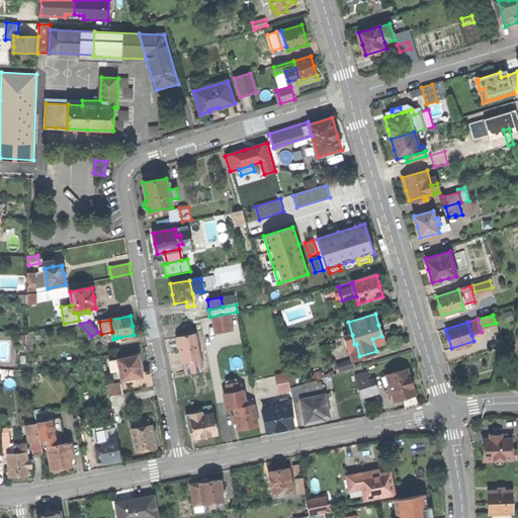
[(356,357),(359,356),(356,344),(354,344),(352,335),(347,336),(353,355),(356,357)]
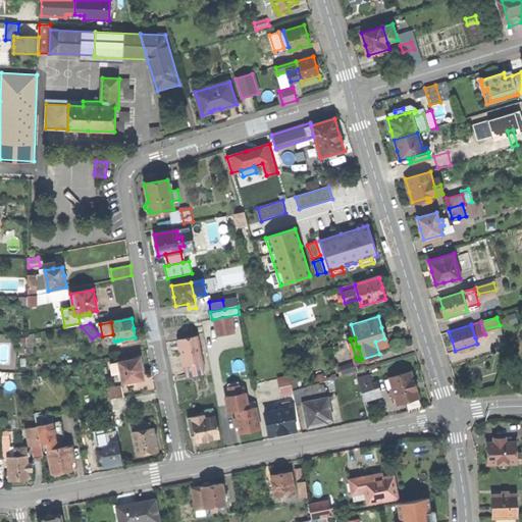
[(199,340),(180,343),(185,361),(188,377),(205,374),(199,340)]
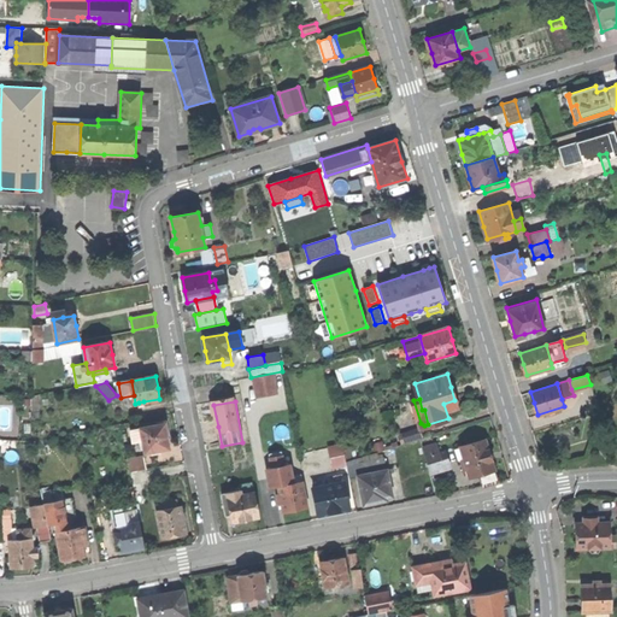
[(164,424),(141,429),(144,441),(146,452),(151,452),(160,450),(169,448),(166,436),(164,424)]
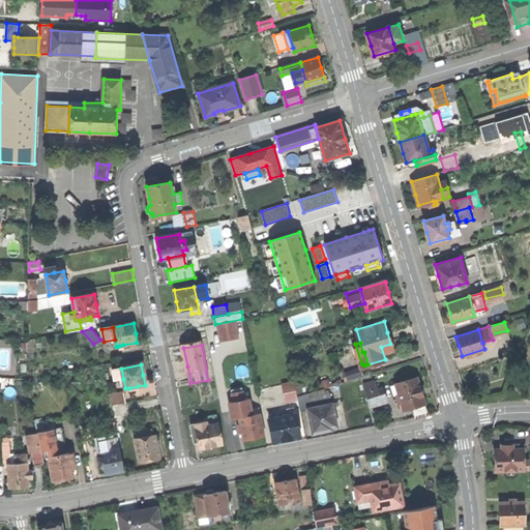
[(114,380),(123,379),(121,369),(112,370),(114,380)]
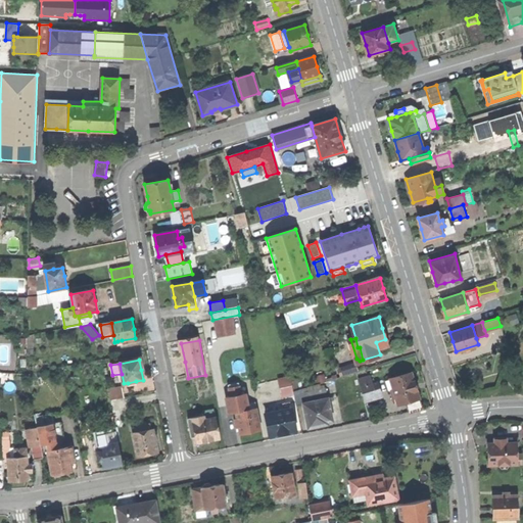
[(340,367),(342,375),(355,371),(353,364),(340,367)]
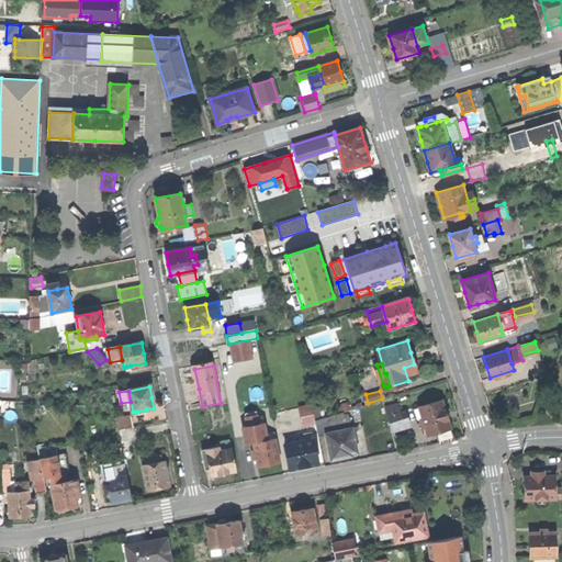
[(436,433),(440,444),(453,439),(448,420),(442,401),(419,407),(423,418),(420,419),(423,429),(426,428),(428,435),(436,433)]
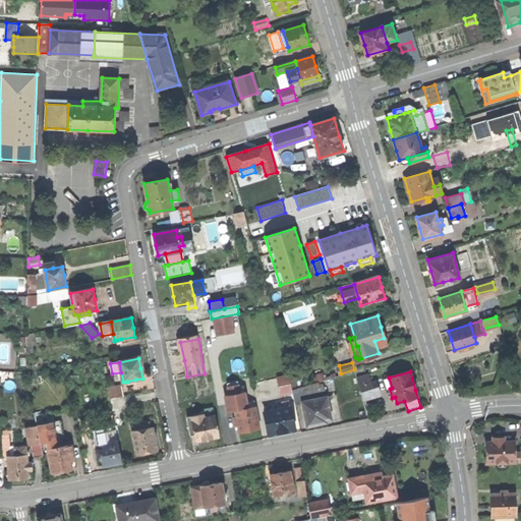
[(281,395),(292,393),(289,373),(277,375),(281,395)]
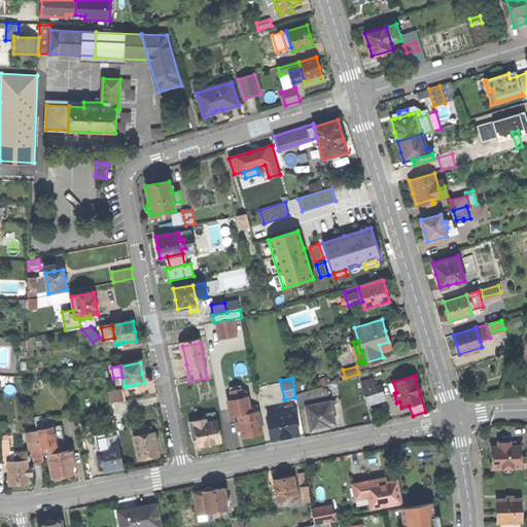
[(363,391),(366,402),(385,397),(382,386),(363,391)]
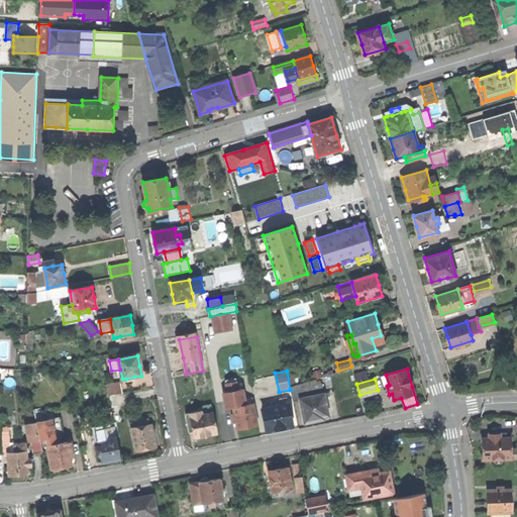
[(232,407),(233,407),(246,405),(243,390),(238,391),(236,382),(226,384),(228,392),(223,393),(225,407),(232,406),(232,407)]
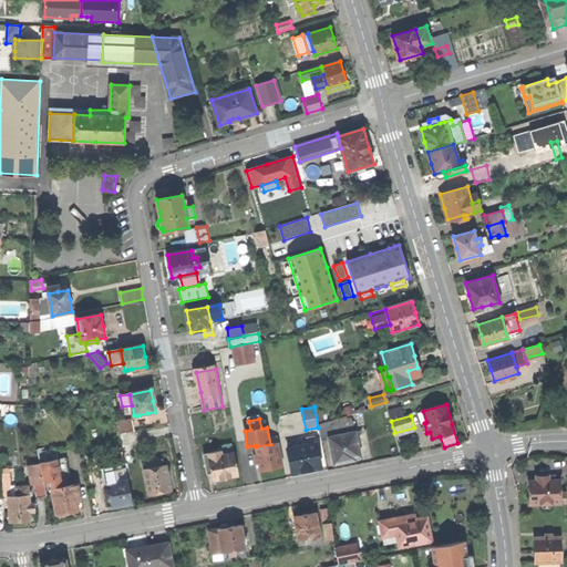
[(117,423),(120,434),(135,431),(133,420),(117,423)]
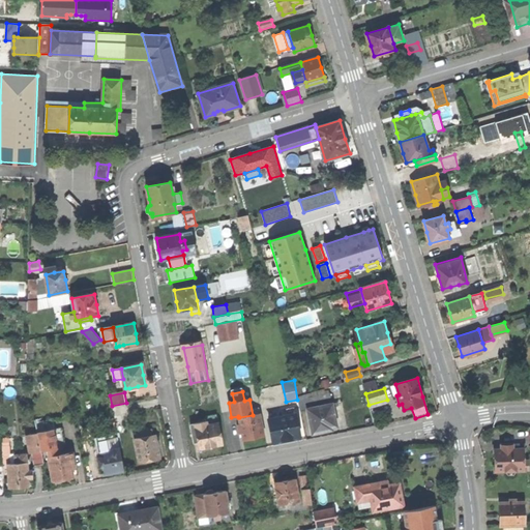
[(301,411),(308,410),(308,409),(332,404),(330,393),(306,399),(305,393),(297,395),(301,411)]
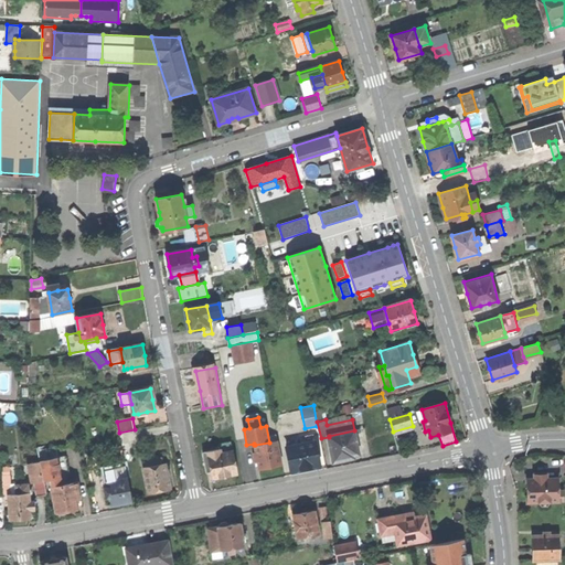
[(329,437),(334,461),(342,460),(347,459),(347,456),(359,454),(354,430),(329,436),(329,437)]
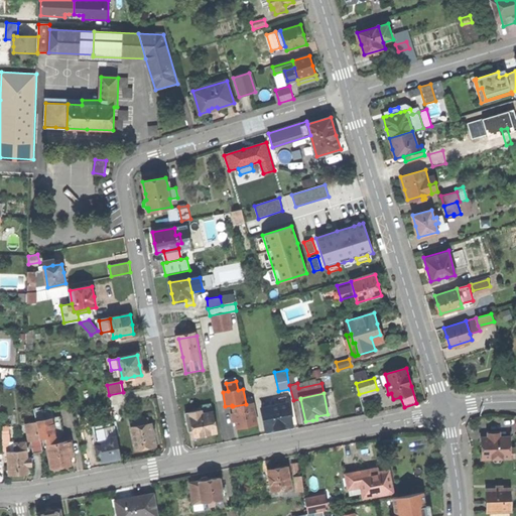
[(109,398),(110,405),(117,404),(116,396),(109,398)]
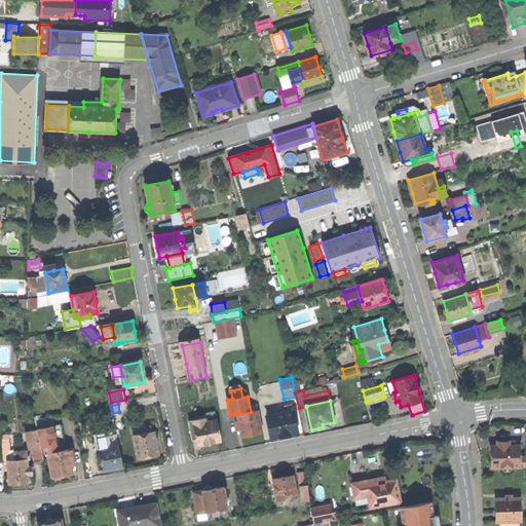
[(268,416),(272,437),(284,435),(298,433),(293,407),(289,407),(290,412),(268,416)]
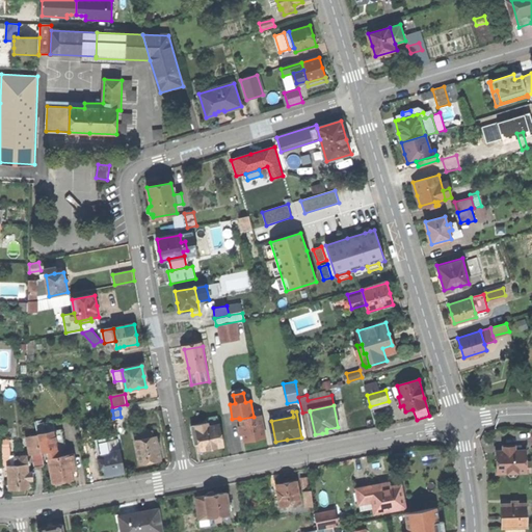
[(243,433),(245,442),(255,440),(265,439),(261,416),(254,417),(240,419),(241,426),(238,427),(240,434),(243,433)]
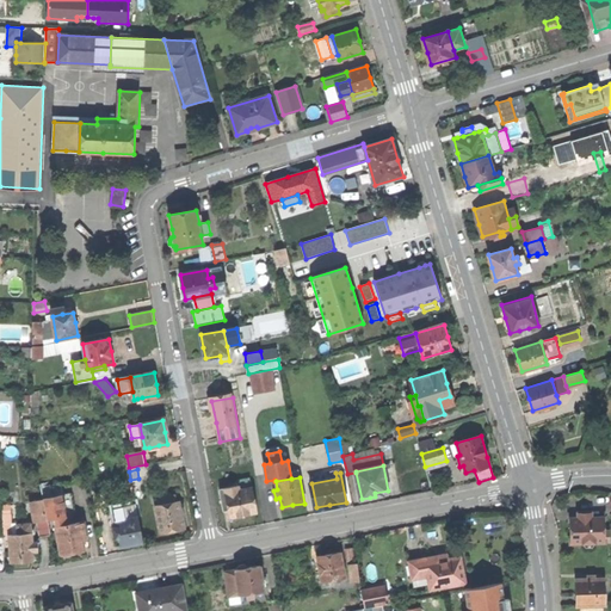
[(238,481),(239,487),(239,491),(252,488),(250,479),(238,481)]
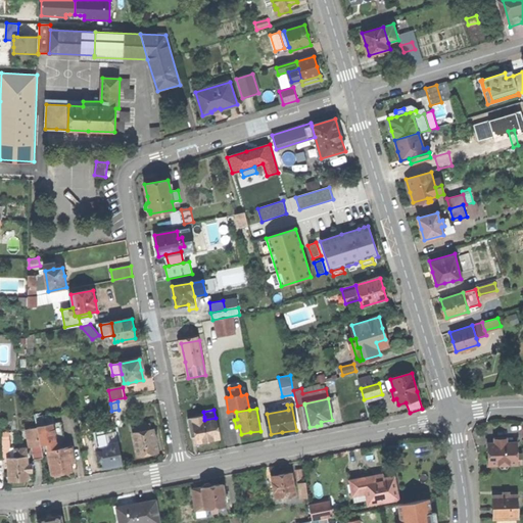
[(35,417),(37,427),(53,424),(51,414),(35,417)]
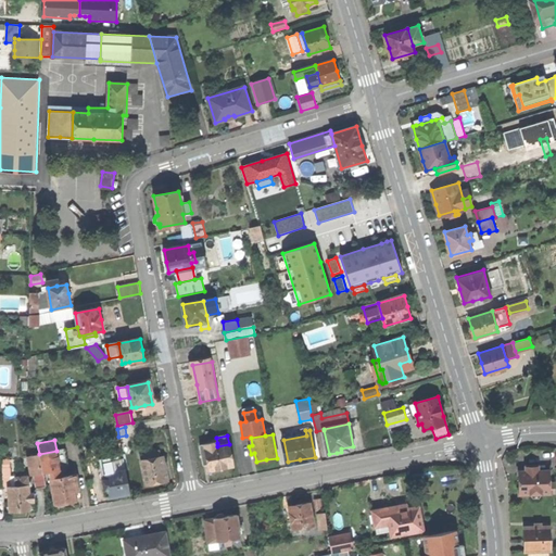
[(207,456),(210,470),(220,469),(234,466),(229,444),(217,446),(217,443),(201,445),(203,457),(207,456)]
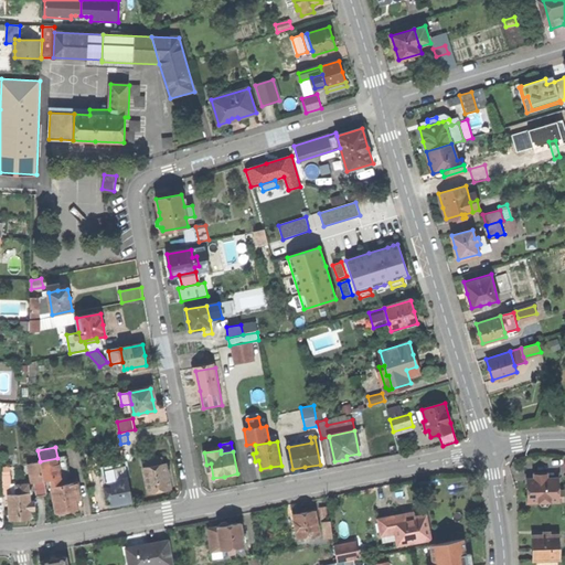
[(67,456),(57,458),(61,477),(71,476),(67,456)]
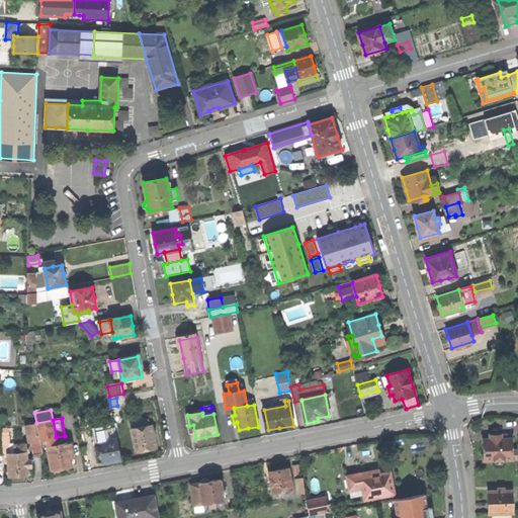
[(46,439),(48,446),(66,443),(65,436),(56,437),(53,420),(36,423),(36,424),(40,440),(46,439)]
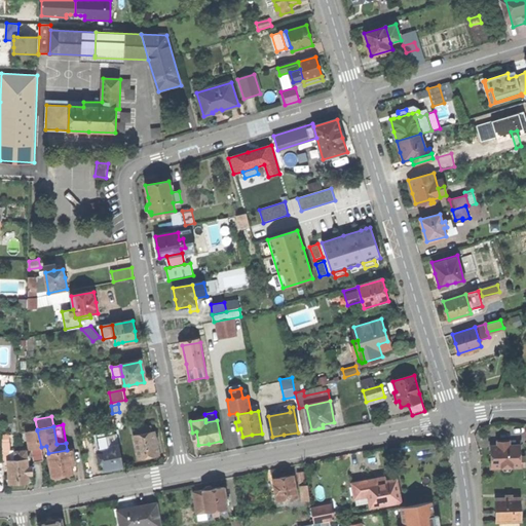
[(139,428),(140,435),(152,433),(151,426),(139,428)]
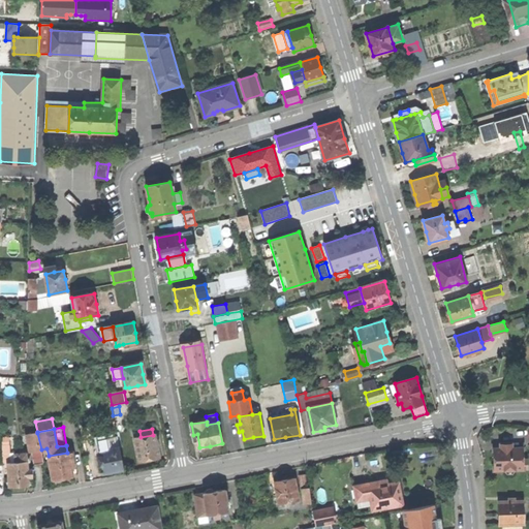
[(110,433),(111,442),(118,440),(117,432),(110,433)]
